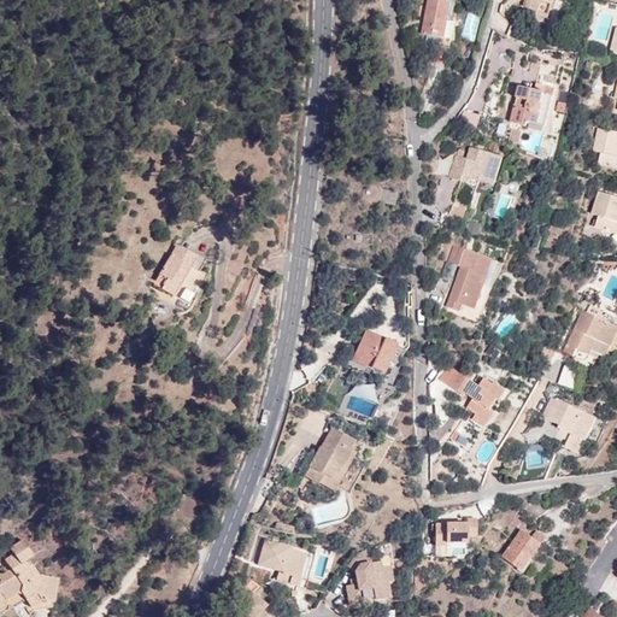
[(446,39),(450,19),(452,4),(434,0),(429,0),(423,34),(446,39)]
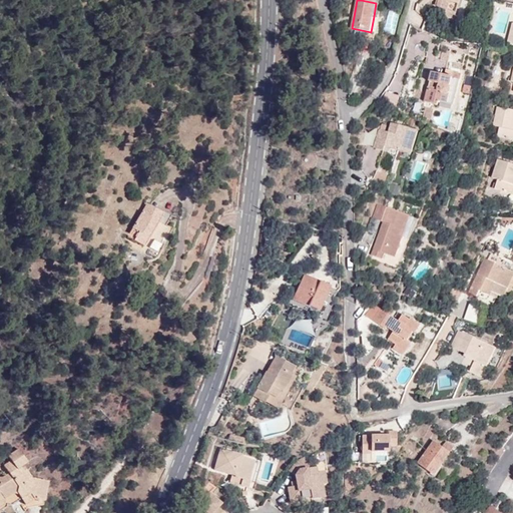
[(438,0),(437,6),(439,7),(437,14),(454,20),(460,0),(438,0)]
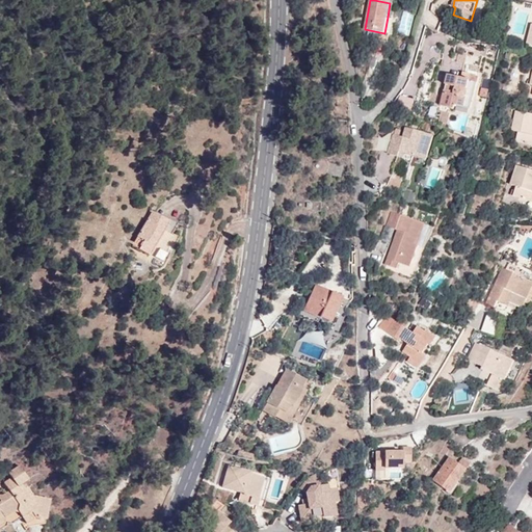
[(394,17),(388,17),(384,33),(391,34),(394,17)]
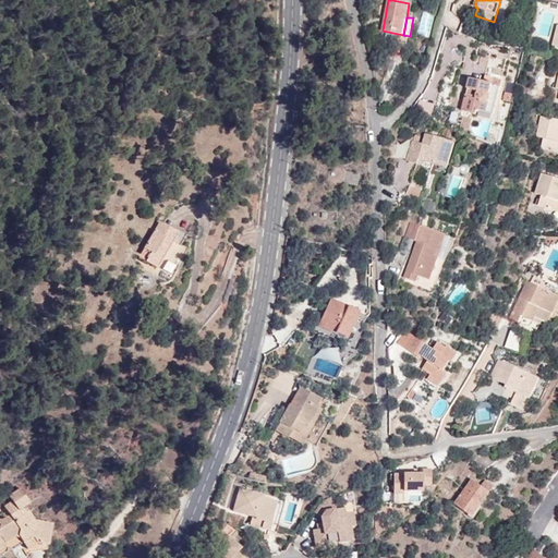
[(488,67),(490,56),(483,53),(481,64),(488,67)]
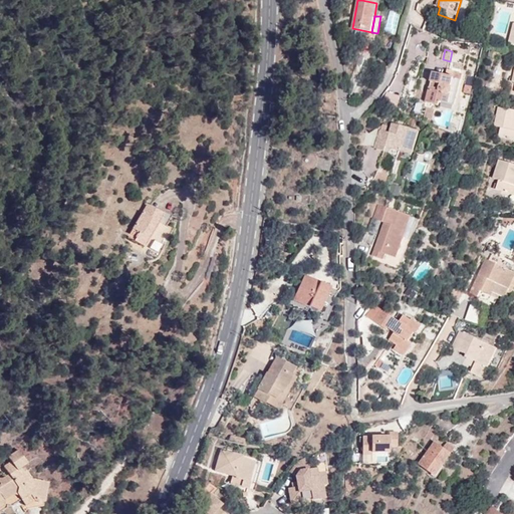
[(462,80),(463,74),(448,70),(447,75),(433,72),(425,101),(439,105),(440,101),(454,105),(460,80),(462,80)]
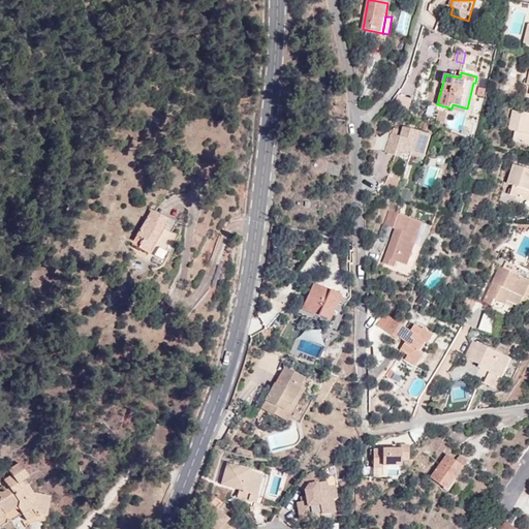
[(395,105),(408,111),(412,100),(399,96),(395,105)]
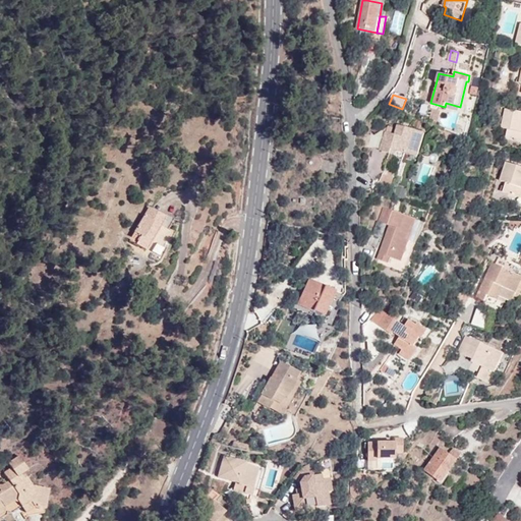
[(429,107),(422,105),(420,112),(427,114),(429,107)]
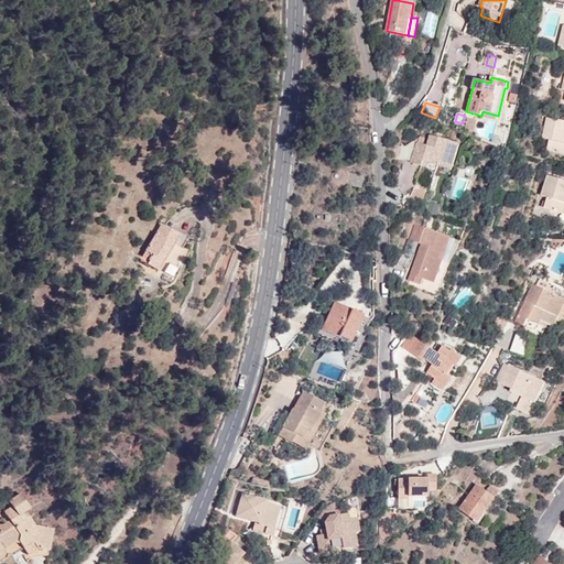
[(473,134),(477,119),(468,117),(464,132),(473,134)]
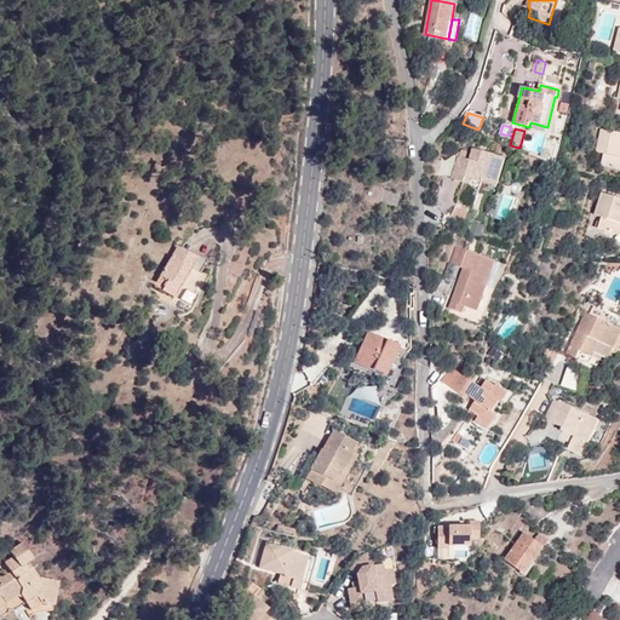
[(619,168),(619,133),(603,131),(598,153),(604,154),(602,165),(619,168)]
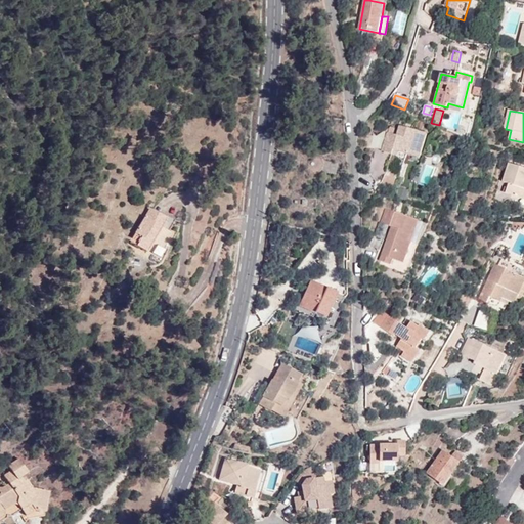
[(383,151),(392,155),(394,150),(398,153),(420,159),(427,135),(401,127),(398,136),(389,133),(383,151)]
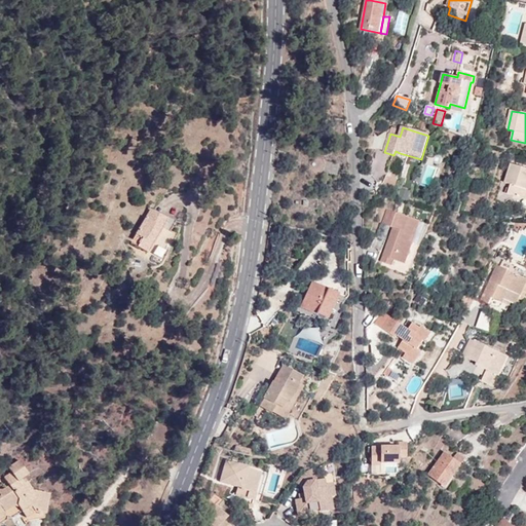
[(369,135),(367,146),(376,148),(378,137),(369,135)]
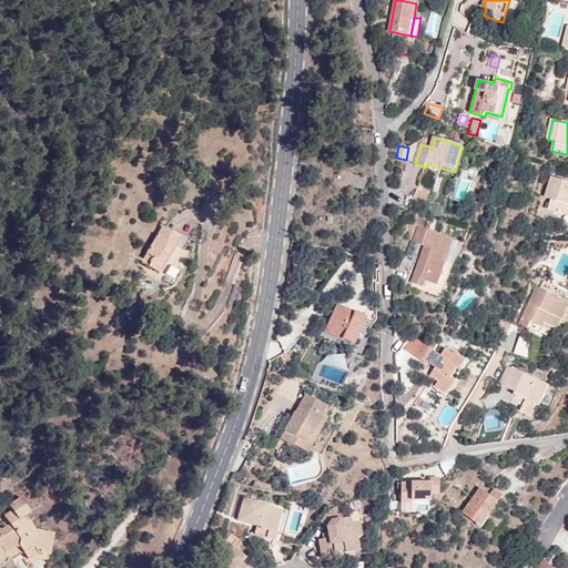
[(366,176),(351,173),(351,181),(345,189),(343,195),(353,198),(355,188),(364,189),(366,176)]
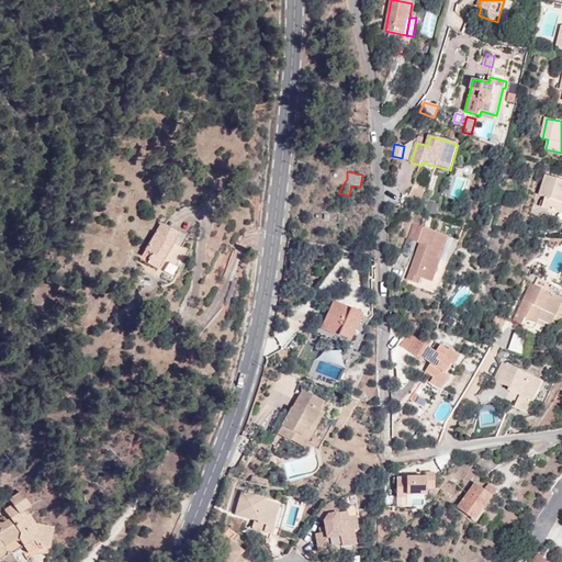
[(542,208),(561,213),(561,209),(561,180),(546,176),(539,194),(546,197),(544,201),(542,208)]
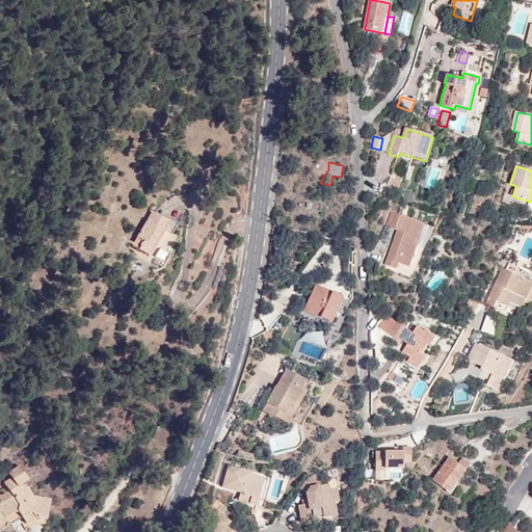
[(425,223),(392,212),(387,225),(397,230),(386,264),(397,268),(399,263),(410,266),(425,223)]
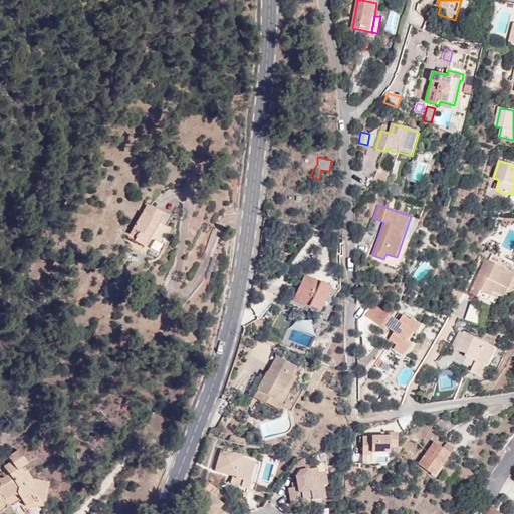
[(163,216),(147,206),(127,238),(144,247),(163,216)]
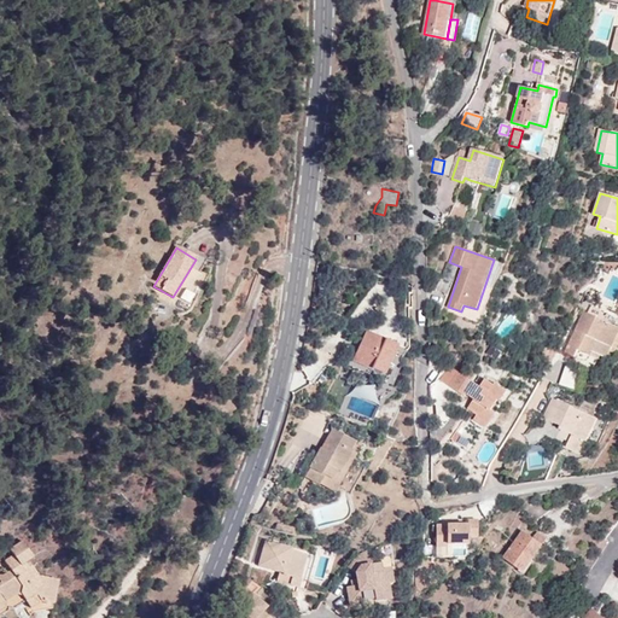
[(617,327),(602,321),(606,312),(590,304),(587,313),(584,312),(565,353),(575,357),(578,349),(592,355),(599,340),(612,348),(617,334),(617,327)]
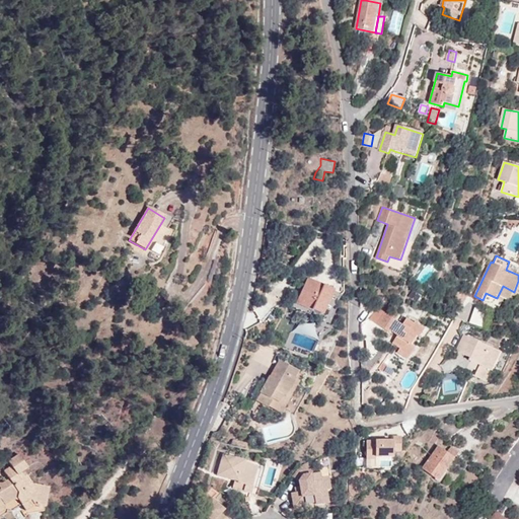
[(334,291),(307,279),(296,303),(322,315),(334,291)]
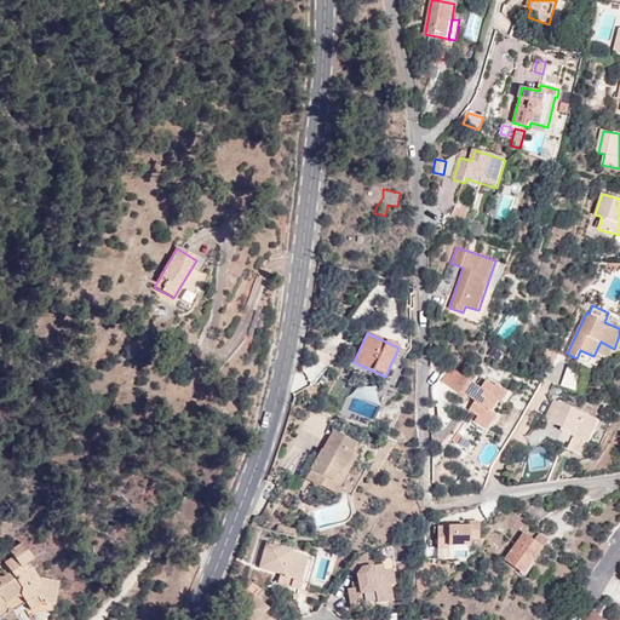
[(541,360),(551,365),(557,351),(549,346),(541,360)]
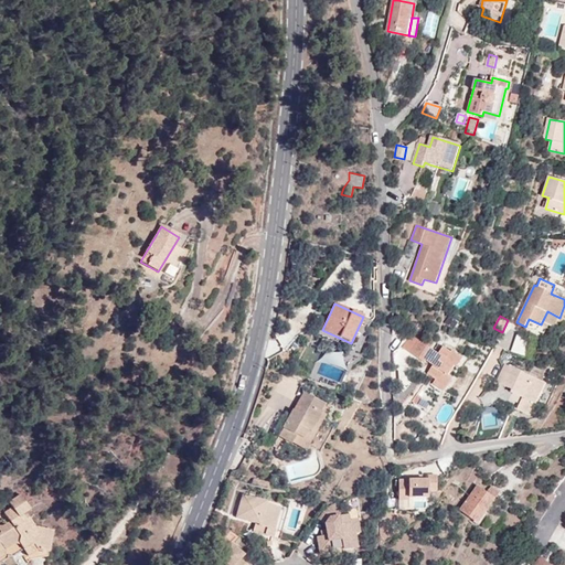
[(458,323),(451,320),(448,324),(455,329),(458,323)]
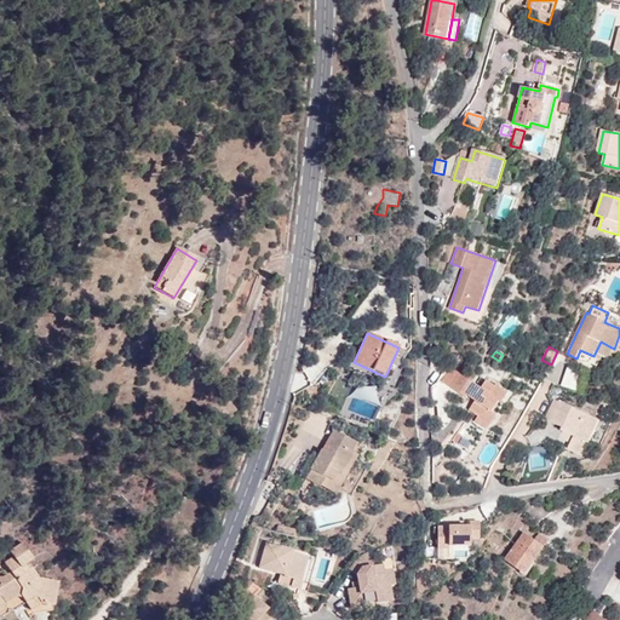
[(481,389),(453,369),(443,384),(466,400),(468,397),(475,403),(470,412),(478,418),(476,422),(488,429),(498,415),(492,412),(499,401),(501,403),(509,394),(497,385),(495,386),(487,380),(481,389)]
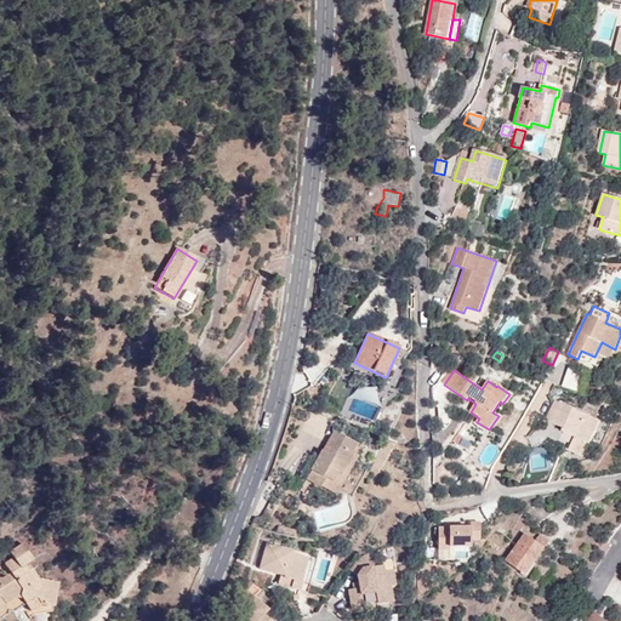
[(571,370),(565,388),(577,392),(584,375),(571,370)]
